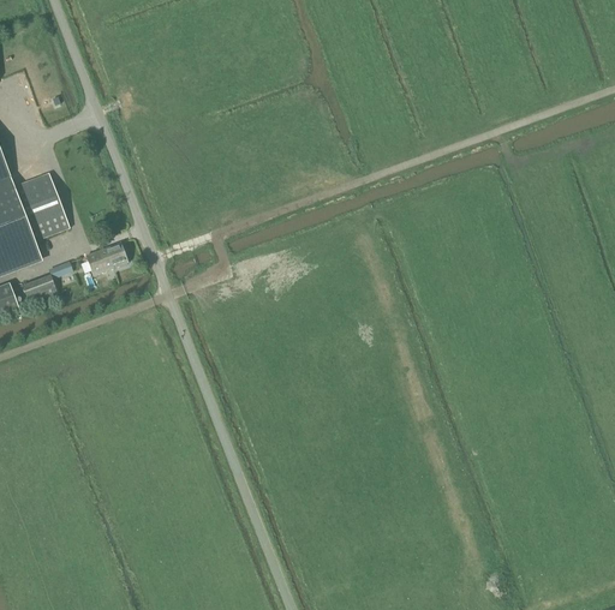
[(0,147),(0,178),(11,174),(0,147)]
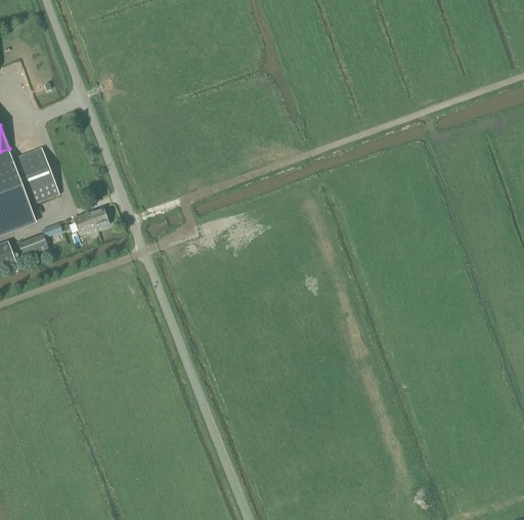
[(0,152),(0,234),(37,220),(31,204),(59,192),(42,144),(12,156),(9,148),(0,152)]
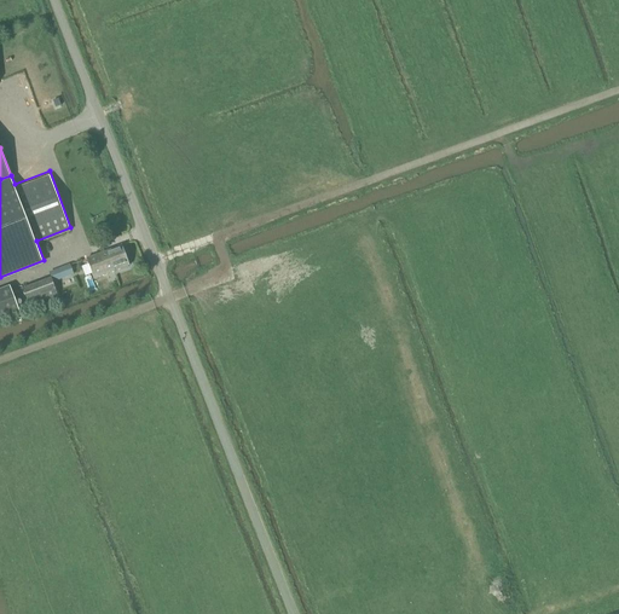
[(129,262),(121,242),(87,255),(94,276),(129,262)]
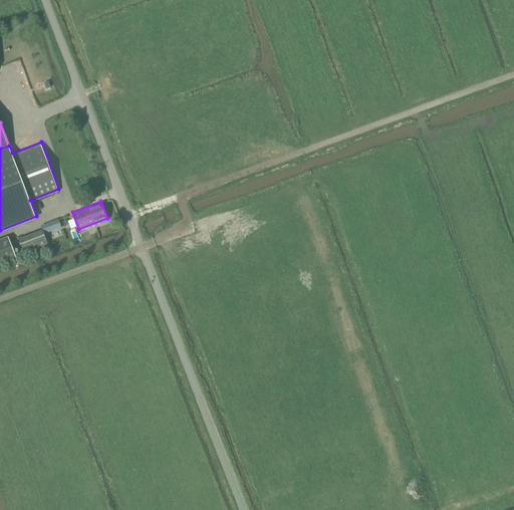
[(51,220),(42,223),(45,232),(54,228),(51,220)]
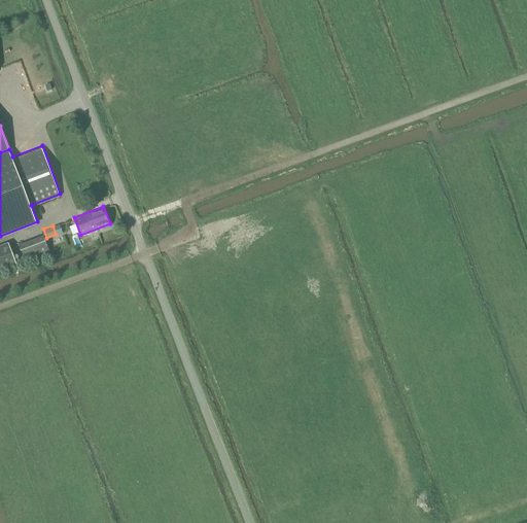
[(43,234),(20,243),(27,262),(50,252),(43,234)]
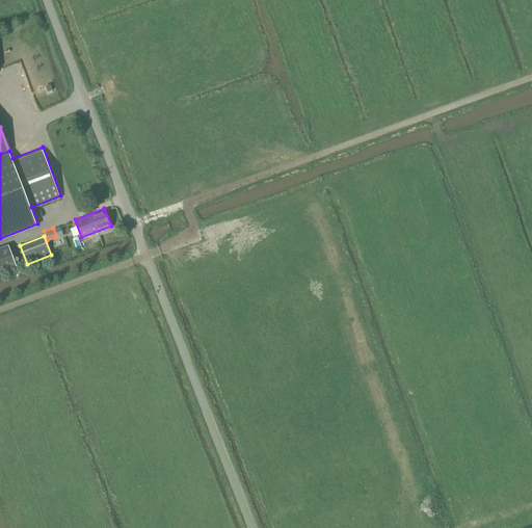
[(8,242),(0,245),(0,271),(17,265),(8,242)]
